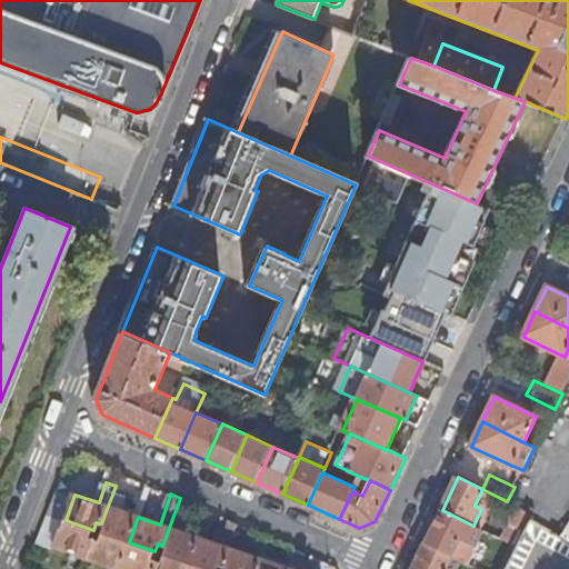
[(112,495),(108,506),(120,510),(123,499),(112,495)]
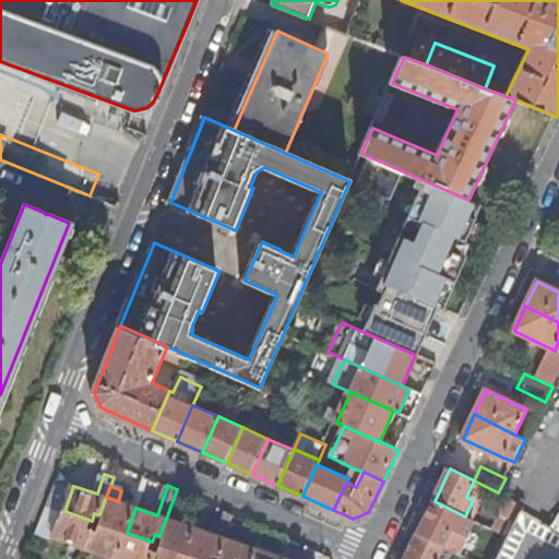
[(177,489),(173,501),(171,503),(180,507),(185,492),(177,489)]
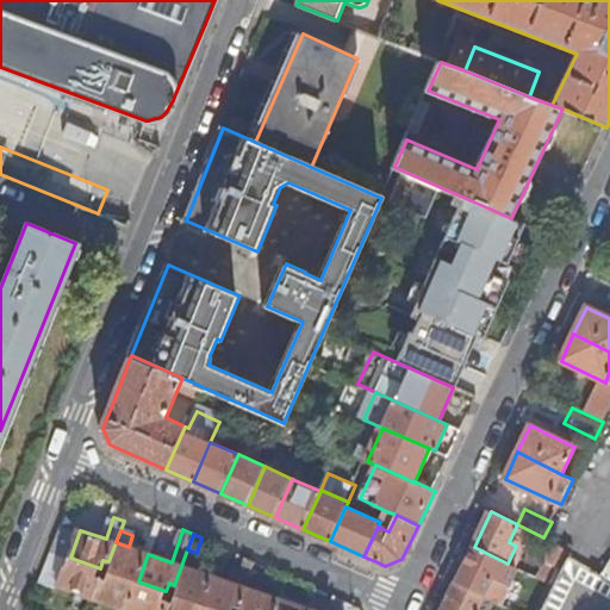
[(138,582),(148,554),(129,547),(116,542),(109,561),(113,564),(111,572),(138,582)]
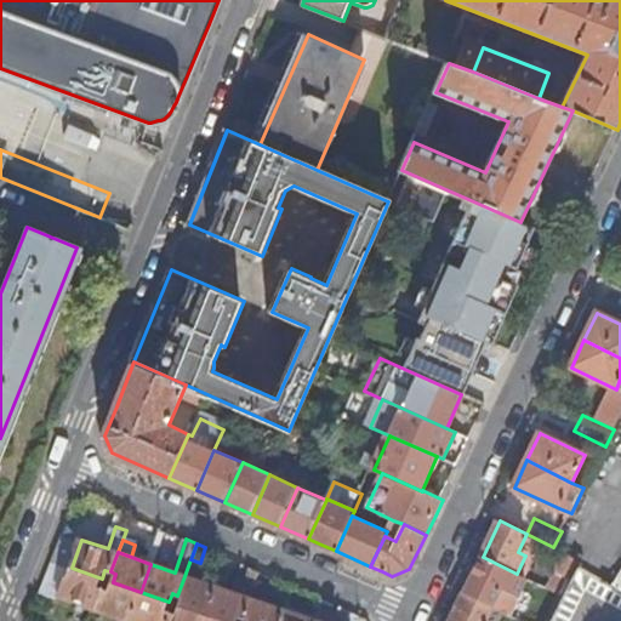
[(557,573),(571,580),(581,563),(567,554),(557,573)]
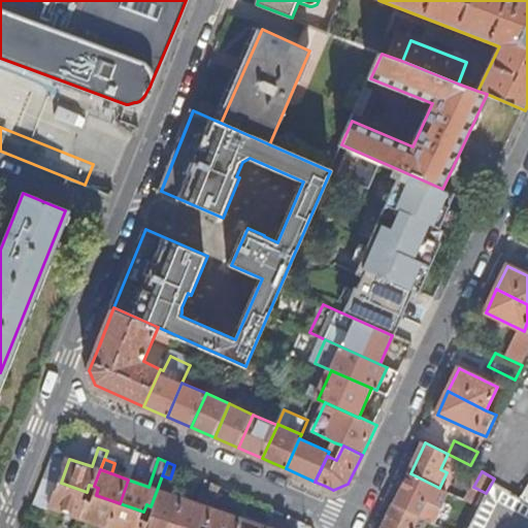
[(442,506),(441,505),(433,501),(439,488),(410,473),(396,503),(419,515),(435,523),(442,506)]
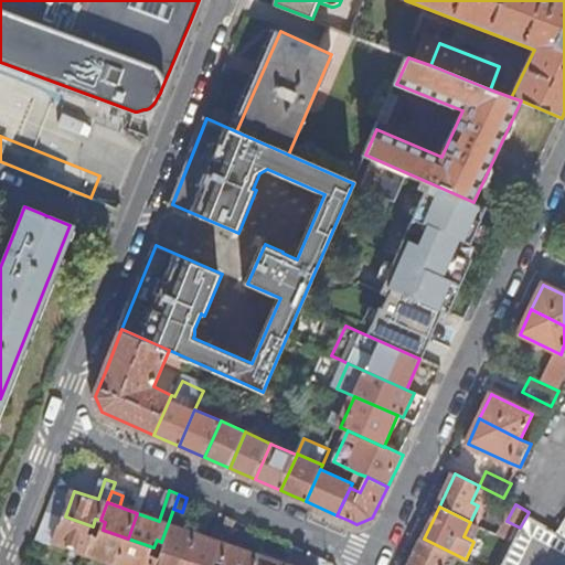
[(89,533),(93,526),(65,516),(50,511),(39,539),(56,545),(57,542),(88,553),(95,535),(89,533)]
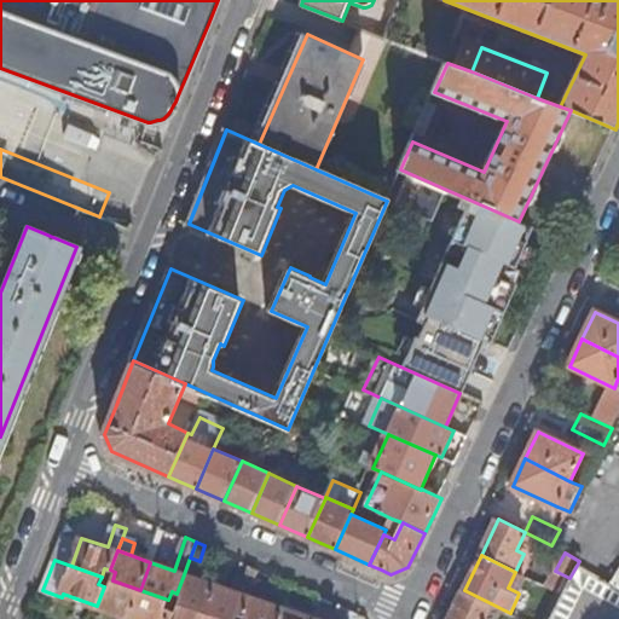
[(246,584),(254,586),(260,570),(252,566),(246,584)]
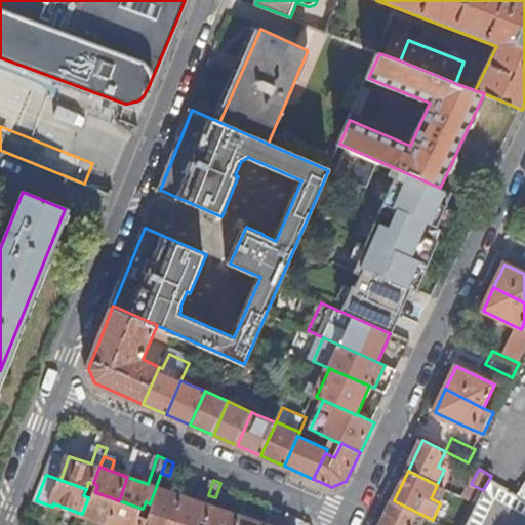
[(431,498),(439,502),(445,489),(437,485),(431,498)]
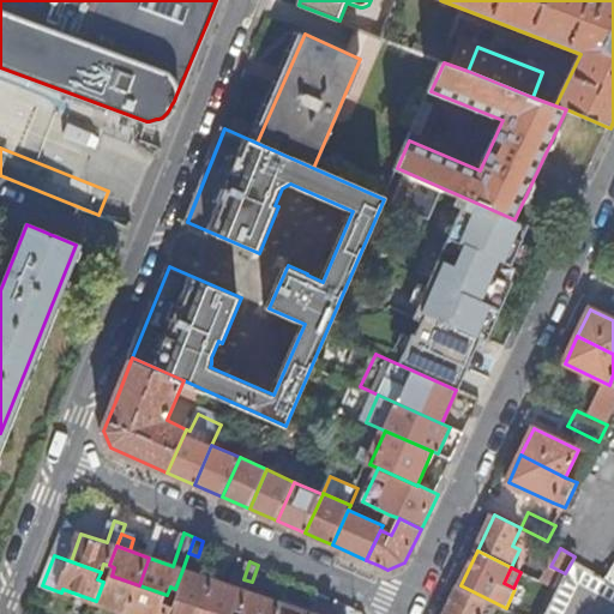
[(216,581),(182,570),(175,589),(181,590),(179,600),(205,609),(216,581)]
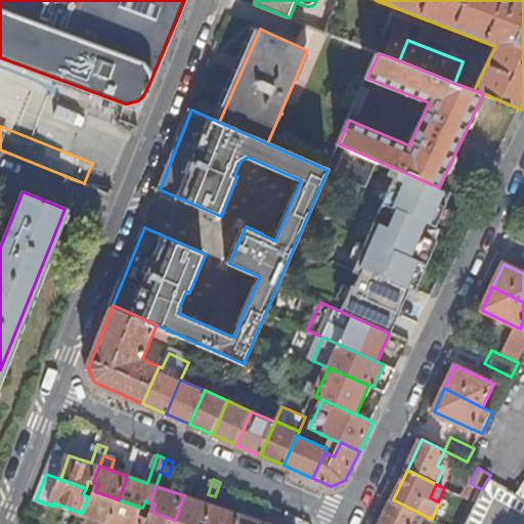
[(92,497),(88,496),(82,513),(111,523),(119,499),(95,491),(92,497)]
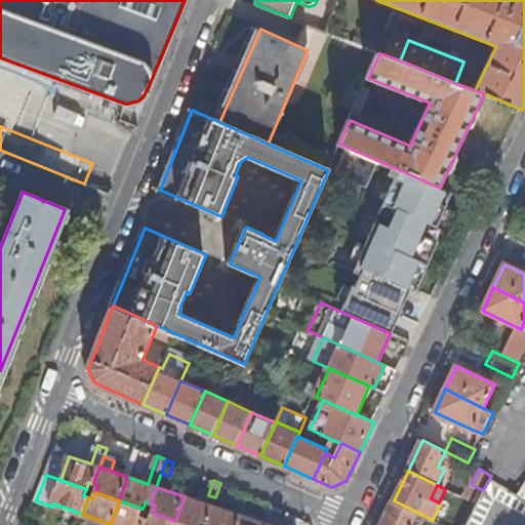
[(212,507),(185,496),(175,521),(188,524),(201,524),(202,522),(207,523),(212,507)]
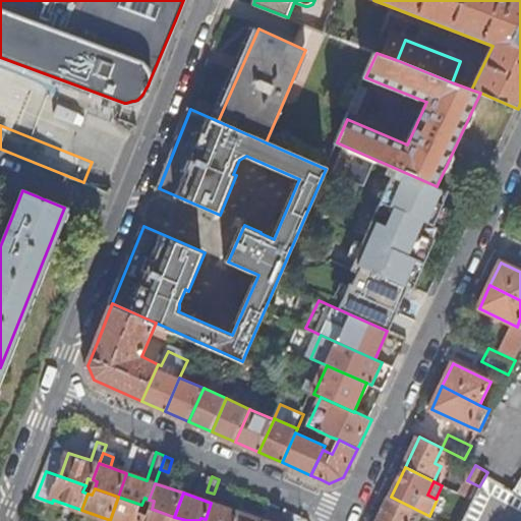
[(118,497),(110,520),(112,520),(140,520),(145,513),(139,512),(141,505),(118,497)]
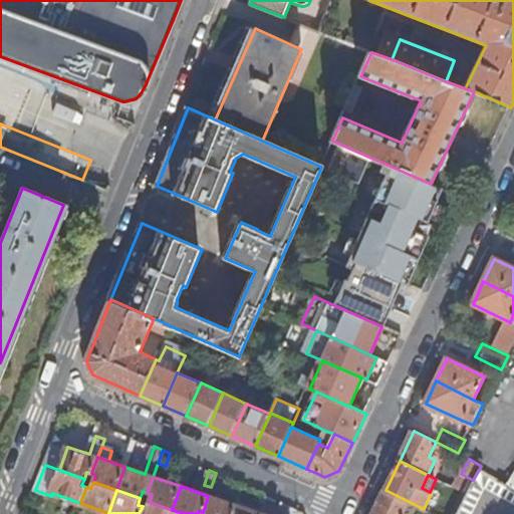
[(402,513),(408,501),(386,490),(373,513),(402,513)]
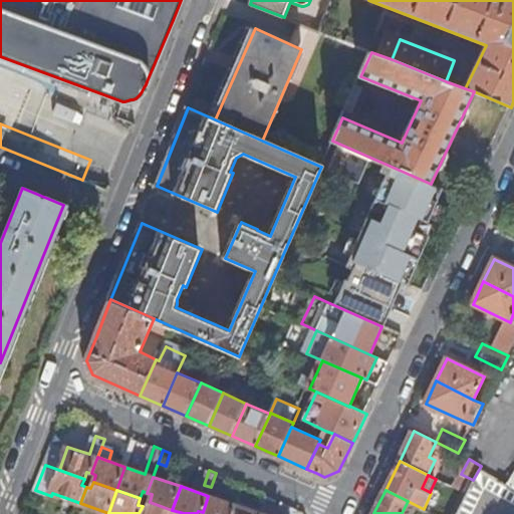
[(233,513),(236,506),(208,496),(203,512),(207,513),(206,513),(233,513)]
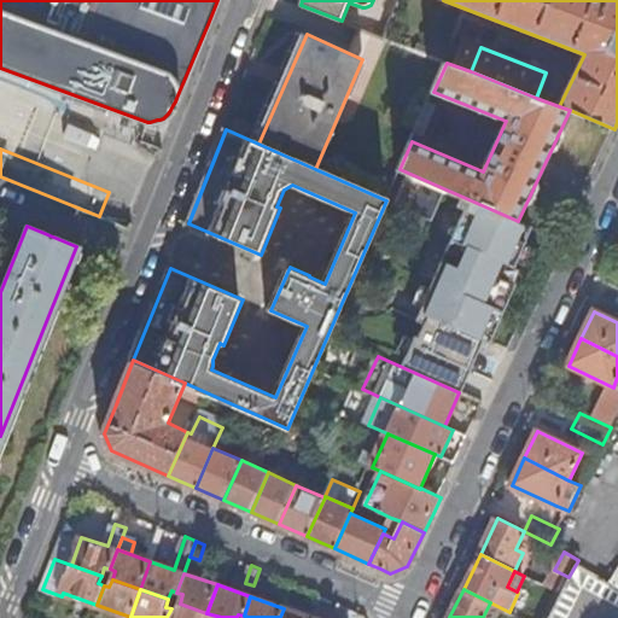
[(176,611),(172,608),(167,617),(204,617),(207,613),(180,604),(176,611)]
